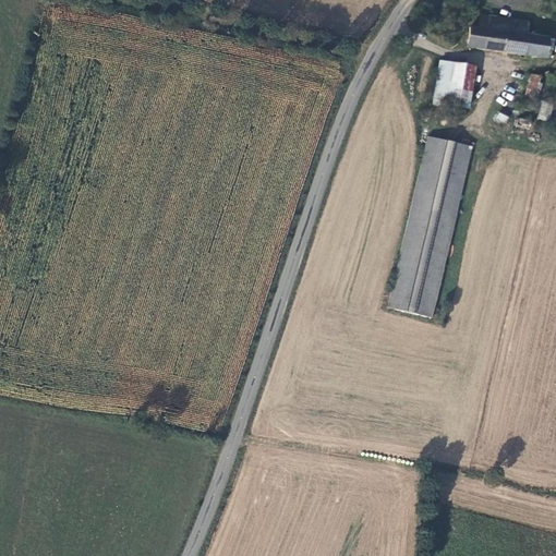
[(466,45),(526,53),(545,57),(548,36),(529,34),(523,33),(526,19),(507,15),(486,12),(486,17),(476,17),(475,26),(469,26),(466,45)]
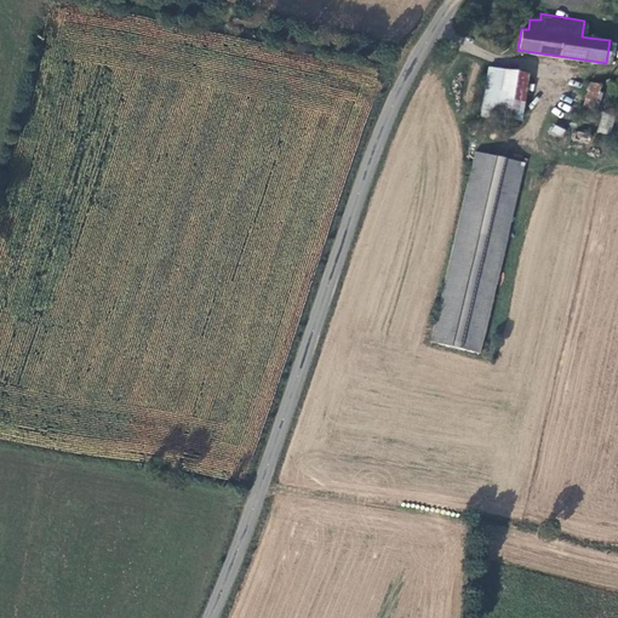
[(482,112),(498,114),(505,69),(490,67),(482,112)]
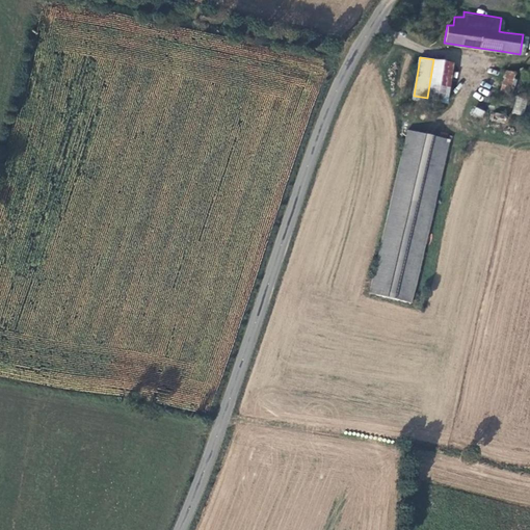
[(453,62),(433,59),(427,98),(448,101),(453,62)]
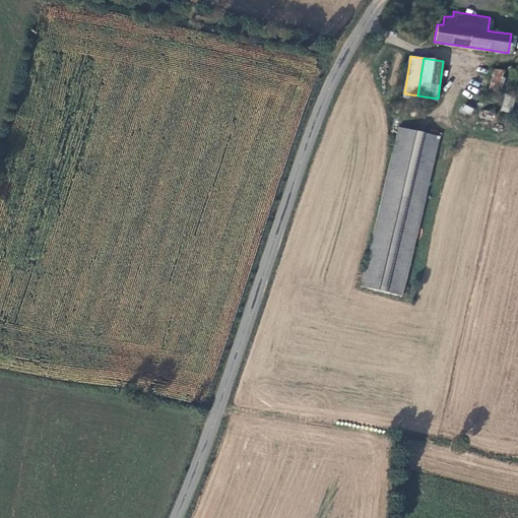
[(496,66),(490,86),(502,89),(508,69),(496,66)]
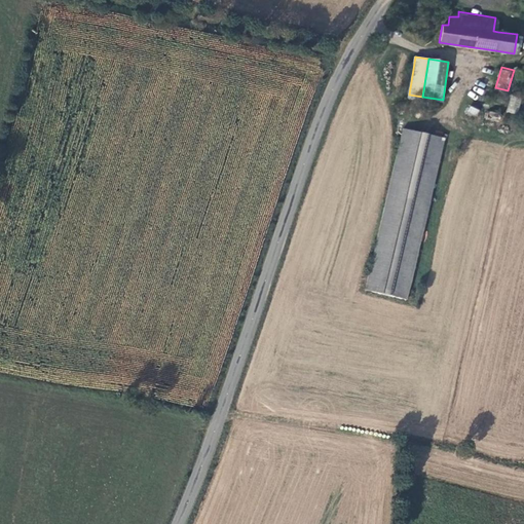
[(512,94),(509,110),(519,112),(522,95),(512,94)]
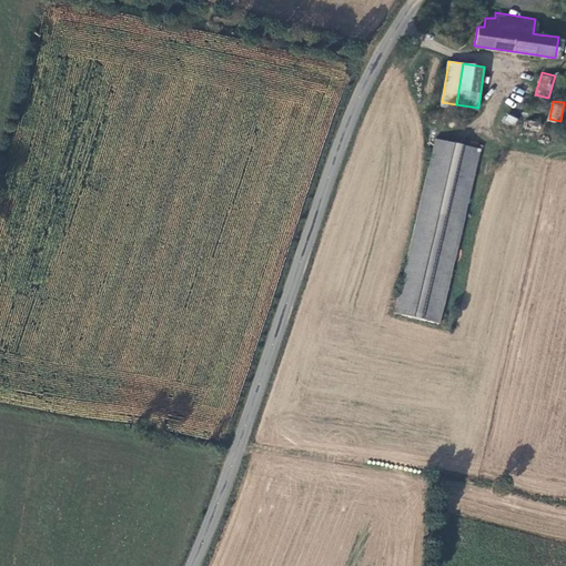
[(524,117),(508,114),(507,122),(523,127),(523,123),(524,117)]
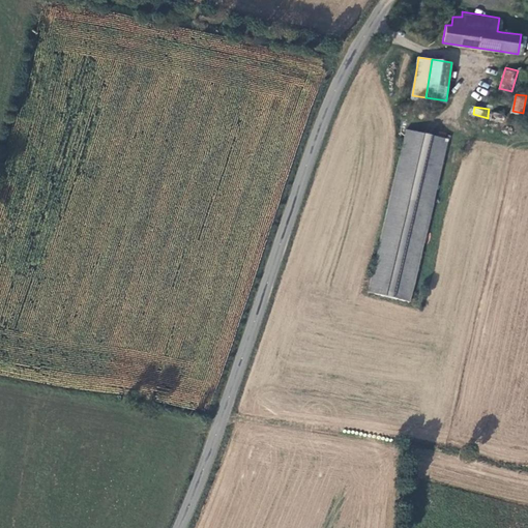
[(409,129),(365,292),(406,302),(449,140),(409,129)]
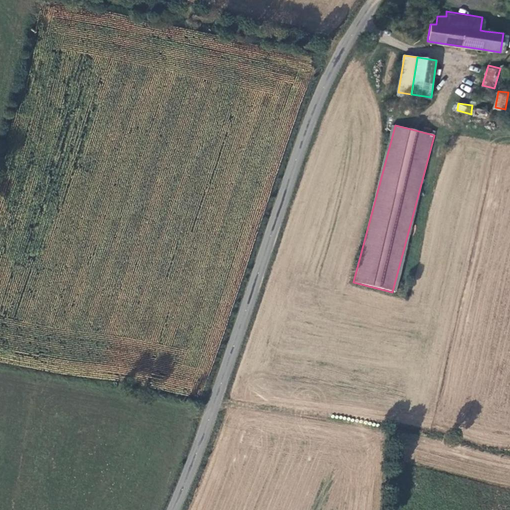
All buildings are outlined.
